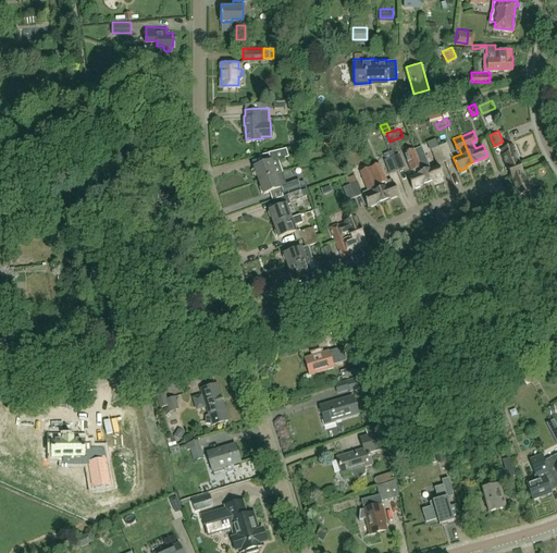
[(447,140),(442,143),(440,144),(445,159),(453,156),(447,140)]
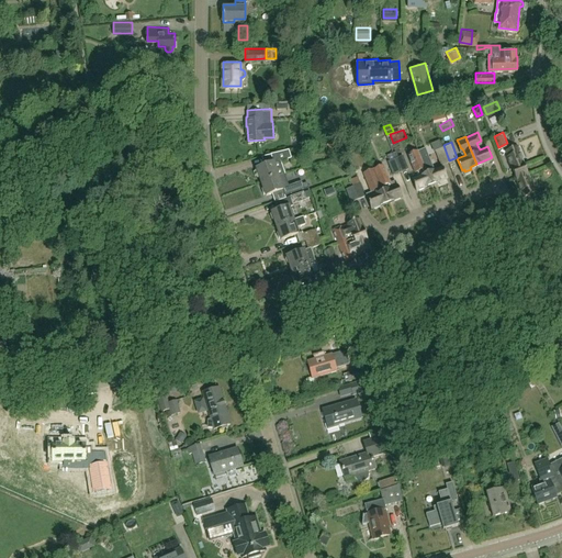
[(507,154),(514,171),(526,167),(521,156),(523,155),(520,148),(518,149),(518,148),(519,148),(517,143),(506,148),(508,154),(507,154)]
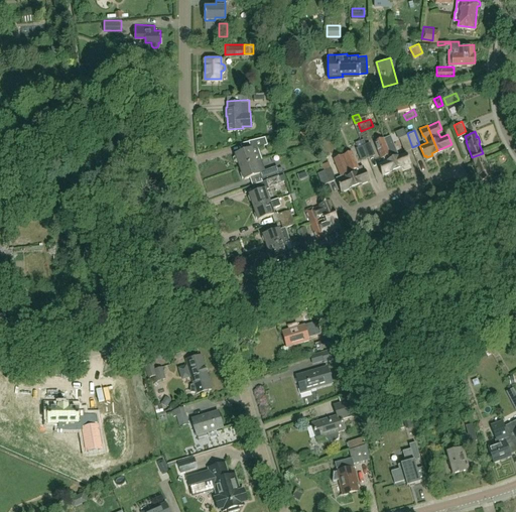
[(384,136),(396,167),(403,164),(404,166),(409,164),(408,162),(410,161),(406,151),(399,154),(390,133),(384,136)]
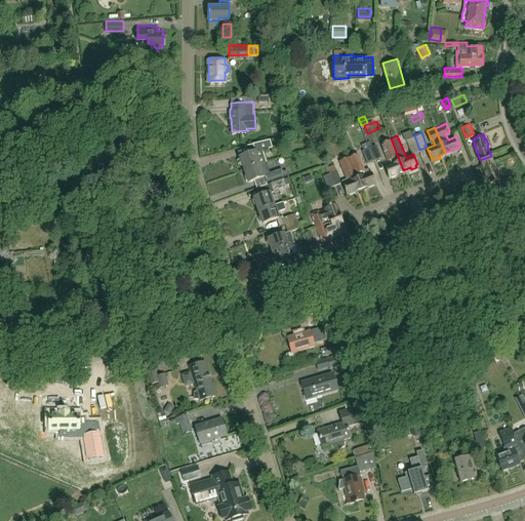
[(412,152),(419,150),(414,135),(406,138),(412,152)]
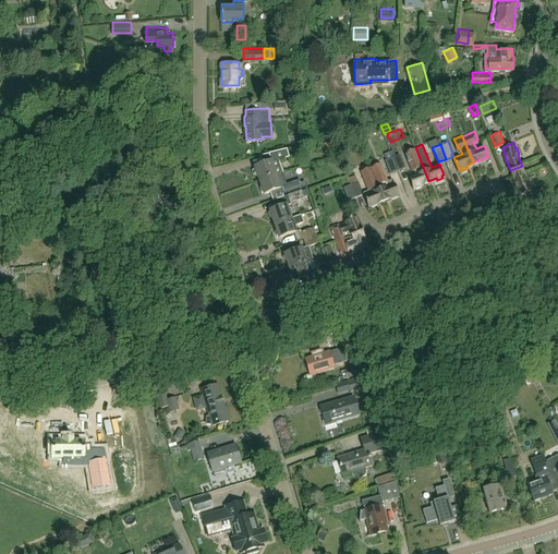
[(255,164),(255,166),(254,167),(255,172),(257,171),(259,178),(282,170),(283,169),(279,157),(289,154),(287,146),(269,151),(271,158),(263,161),(255,164)]
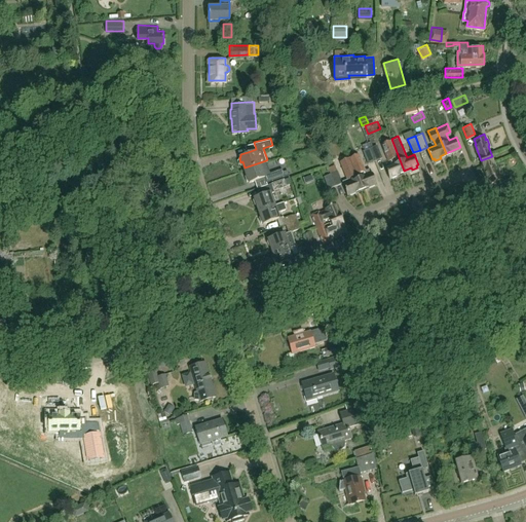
[(404,171),(391,139),(382,142),(388,158),(391,157),(393,162),(385,165),(389,176),(404,171)]
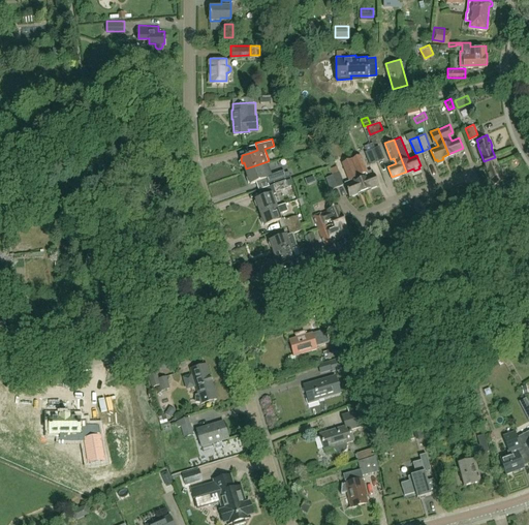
[(372,147),(377,159),(384,156),(379,144),(372,147)]
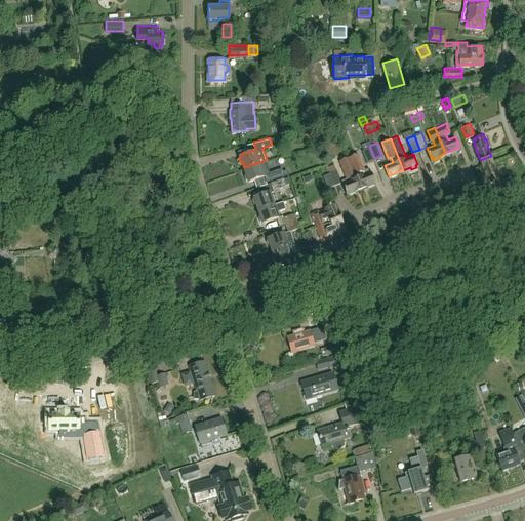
[(367,161),(374,158),(369,146),(362,148),(367,161)]
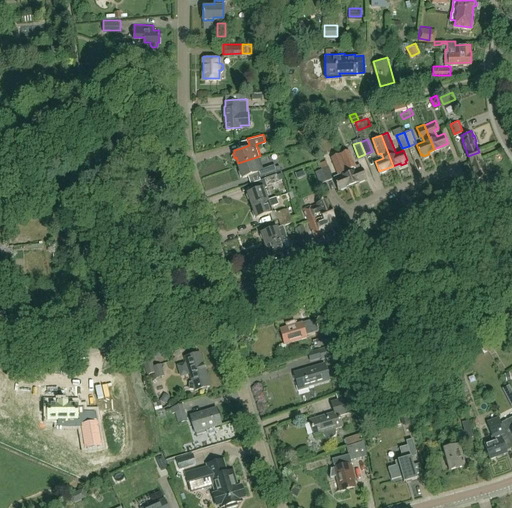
[(349,149),(340,152),(352,182),(365,177),(366,177),(365,175),(366,175),(363,168),(362,168),(362,166),(360,162),(355,164),(349,149)]
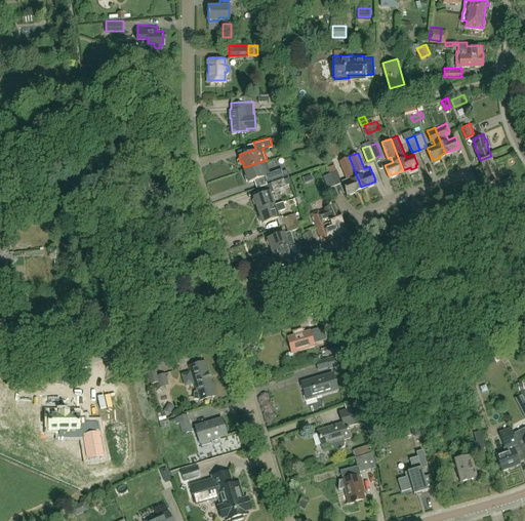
[(348,192),(361,187),(349,156),(340,160),(348,176),(342,178),(348,192)]
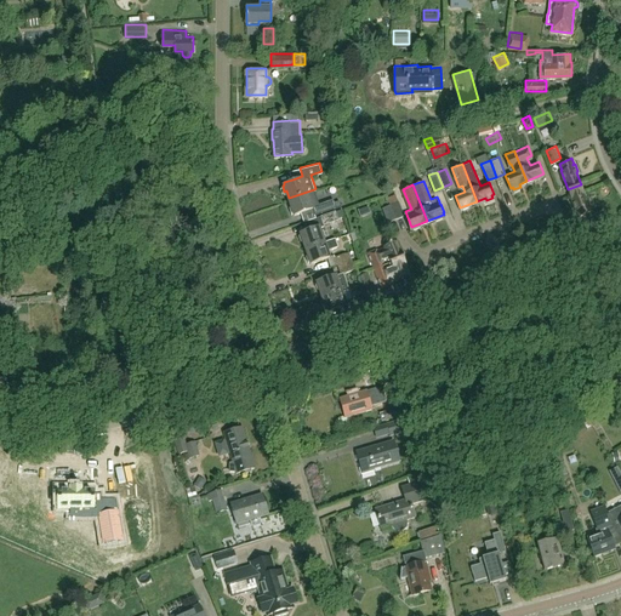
[(581,184),(568,189),(575,209),(576,207),(580,215),(584,212),(586,218),(579,221),(581,228),(585,227),(588,233),(608,226),(603,211),(594,215),(590,204),(588,204),(588,203),(591,201),(587,195),(586,195),(581,184)]
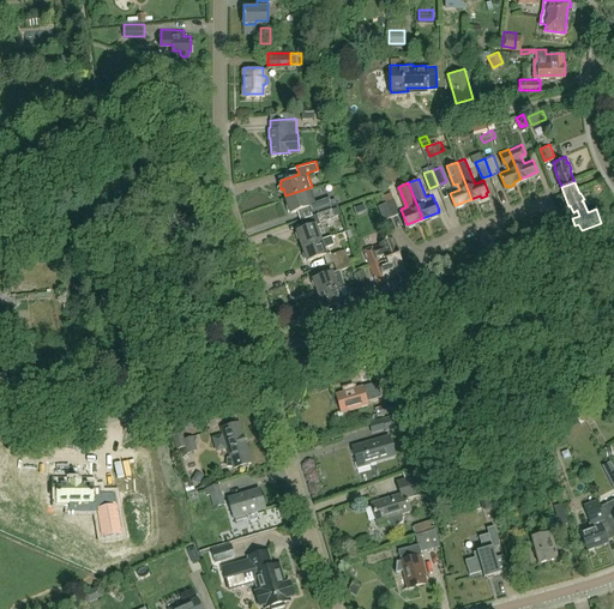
[(311,187),(286,196),(288,202),(286,203),(288,209),(290,207),(290,210),(308,204),(311,210),(337,202),(336,196),(331,198),(330,194),(315,199),(311,187)]
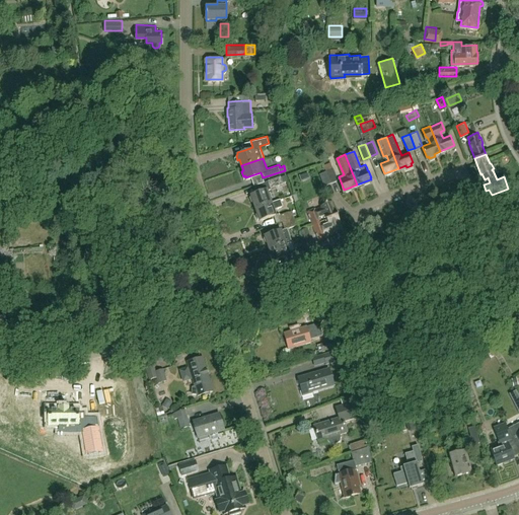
[(334,166),(326,169),(330,181),(338,177),(334,166)]
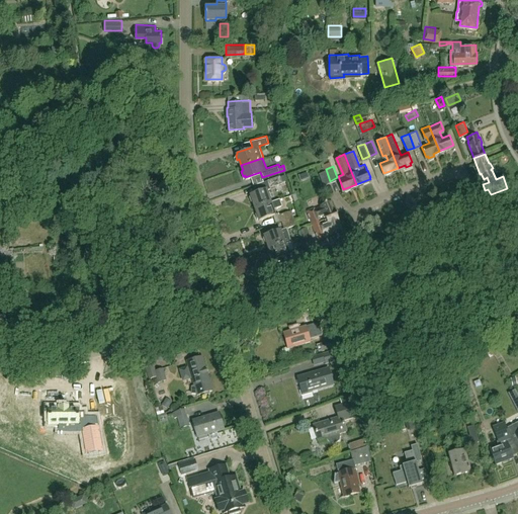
[(298,172),(300,178),(310,175),(307,169),(298,172)]
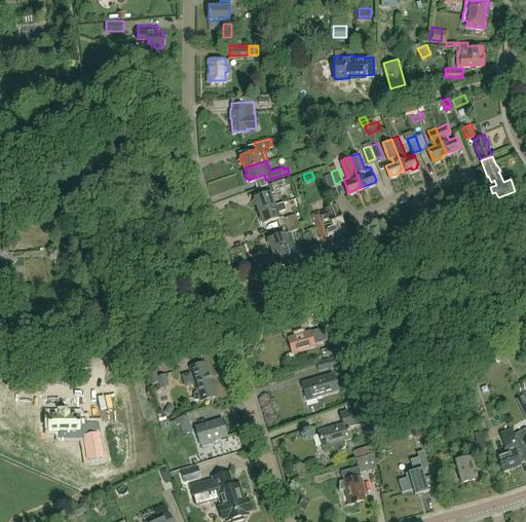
[(335,184),(331,172),(324,175),(329,186),(335,184)]
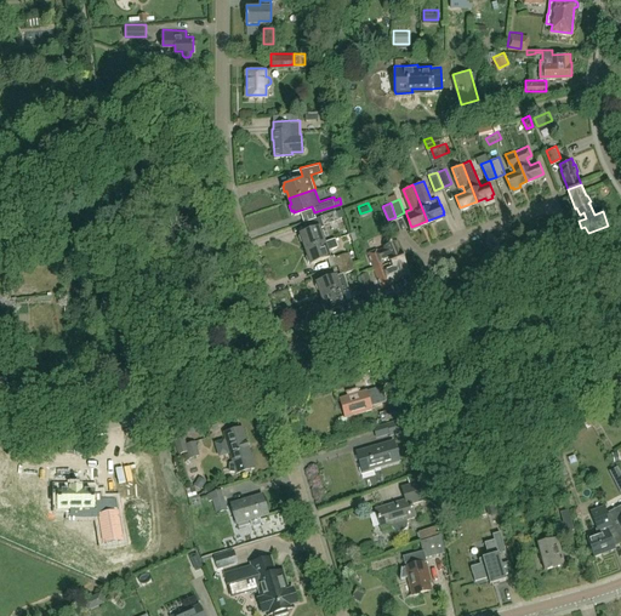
[(336,209),(320,215),(323,222),(324,222),(339,217),(336,209)]
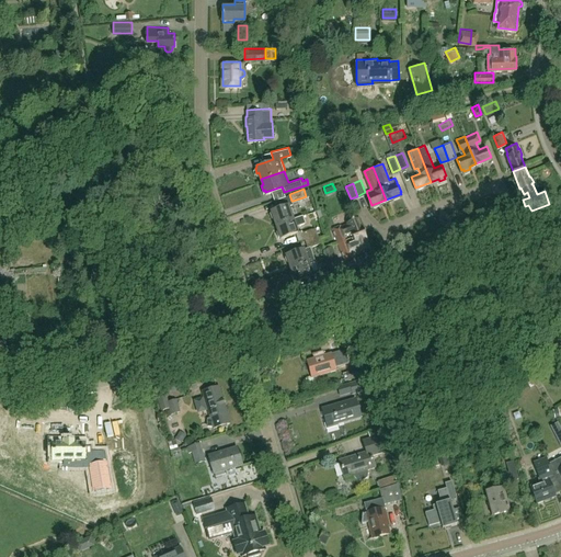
[(276,223),(293,217),(293,216),(288,203),(271,208),(272,211),(271,212),(272,217),(274,216),(276,223)]
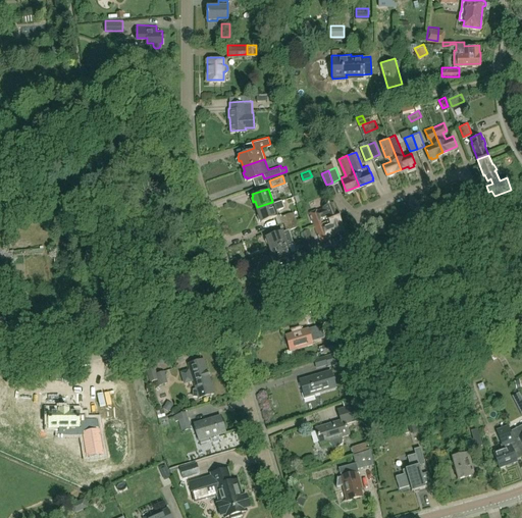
[(272,202),(257,207),(259,212),(257,213),(259,218),(260,217),(261,219),(277,214),(275,208),(284,205),(281,198),(272,201),(272,202)]
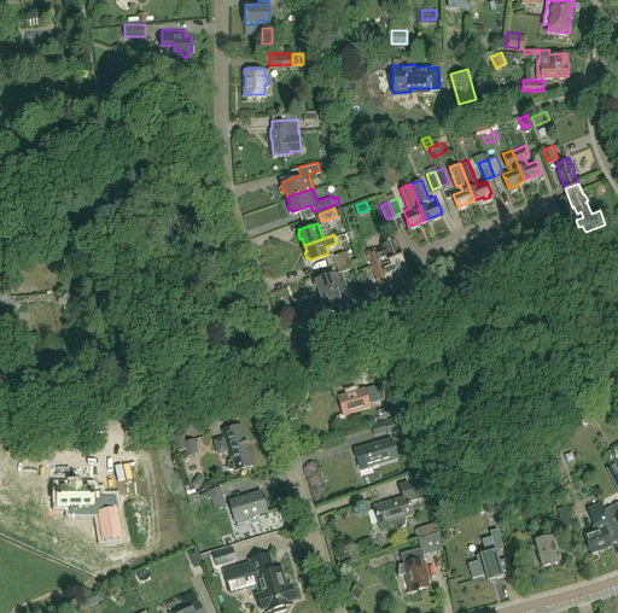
[(367,249),(374,266),(403,254),(396,237),(384,243),(384,244),(378,246),(377,245),(367,249)]
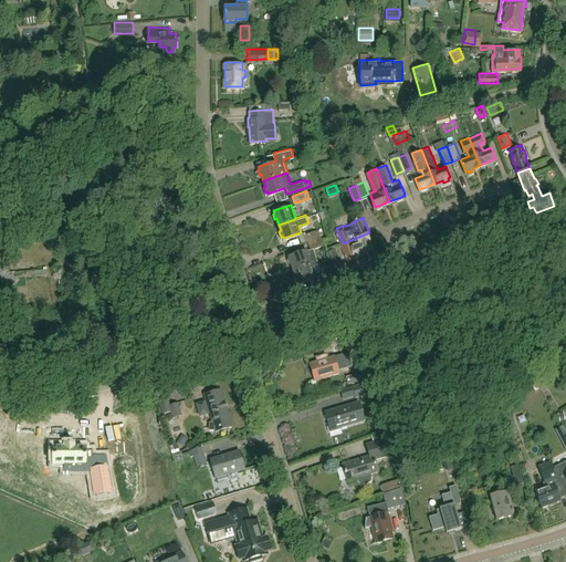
[(307,239),(321,235),(318,228),(305,232),(307,239)]
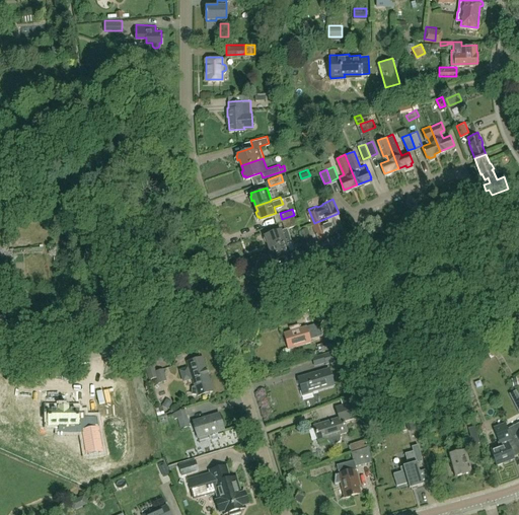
[(344,227),(339,213),(314,223),(319,237),(327,234),(327,232),(332,230),(334,231),(338,241),(346,237),(342,228),(344,227)]
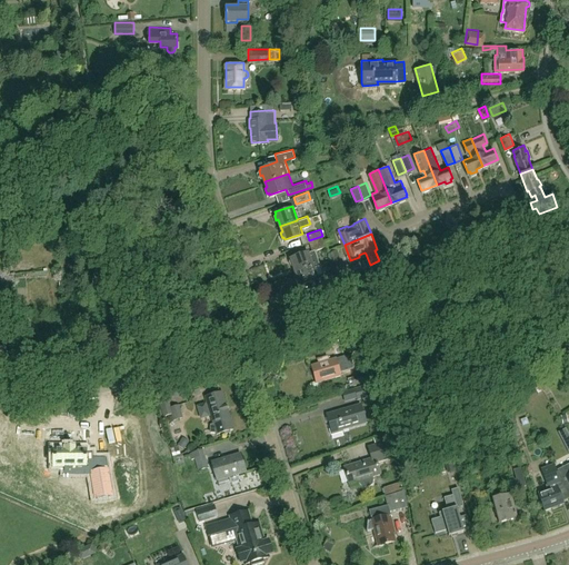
[(291,265),(293,264),(296,270),(319,261),(315,248),(326,245),(322,236),(309,240),(312,249),(308,250),(290,256),(291,258),(289,259),(291,265)]
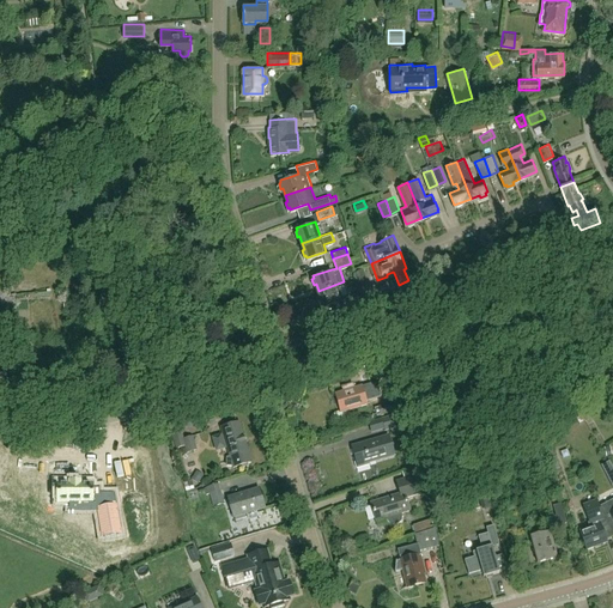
[(353,272),(363,293),(372,290),(369,279),(366,279),(363,268),(353,272)]
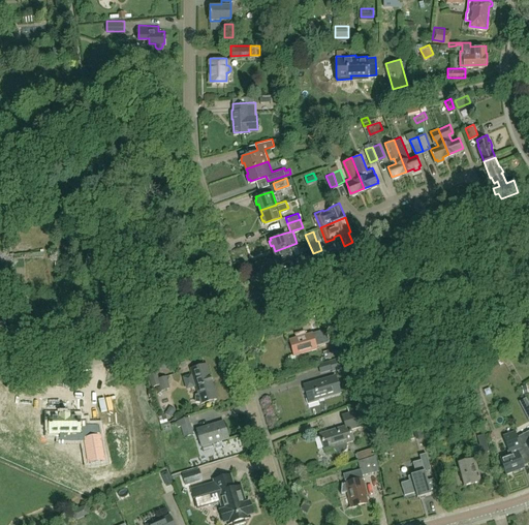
[(298,243),(297,243),(275,251),(277,256),(275,257),(277,263),(278,261),(279,264),(286,261),(288,266),(289,267),(301,264),(304,271),(316,267),(311,254),(303,257),(298,243)]
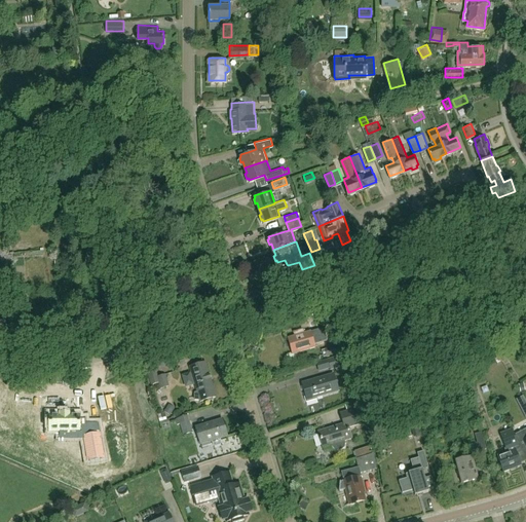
[(310,328),(288,335),(293,350),(314,344),(314,341),(326,338),(323,326),(316,328),(310,329),(310,328)]
